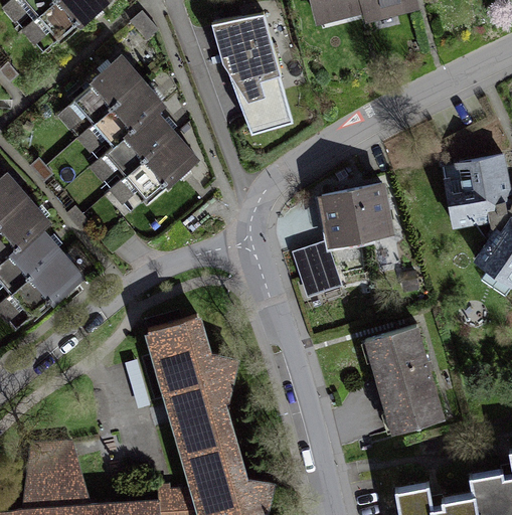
[(18,0),(53,41),(83,16),(103,0),(18,0)]
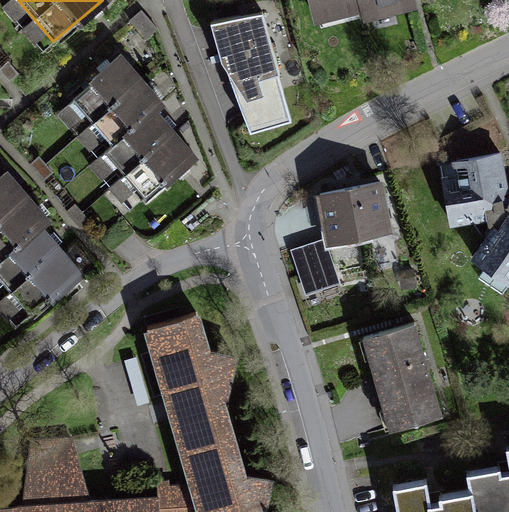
[(307,0),(314,28),(365,17),(361,0),(307,0)]
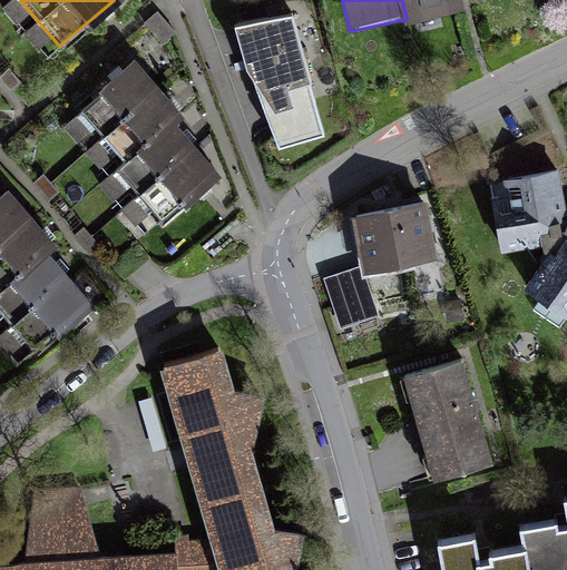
[(402,0),(407,19),(409,30),(467,17),(463,0),(462,0),(402,0)]
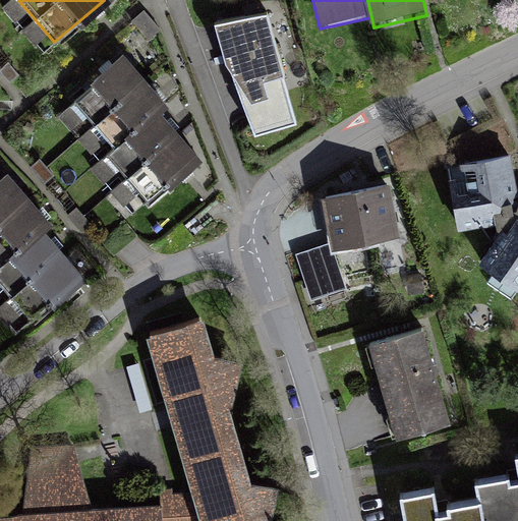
[(250,136),(310,121),(282,10),(221,26),(231,65),(250,136)]
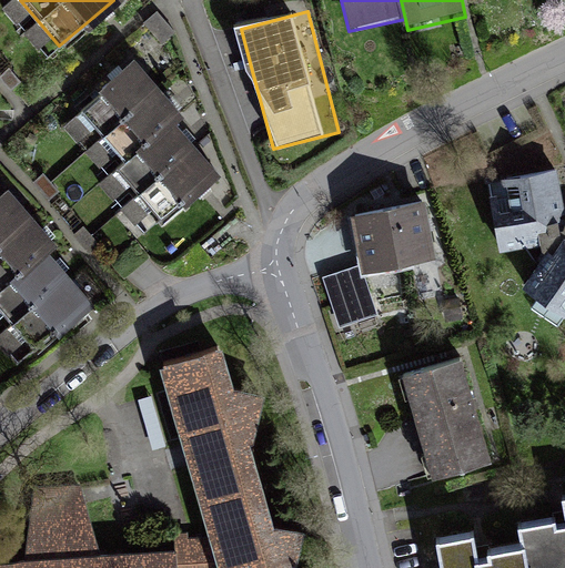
[(150,121),(127,70),(94,84),(70,95),(132,231),(163,216),(189,205),(172,168),(150,121)]
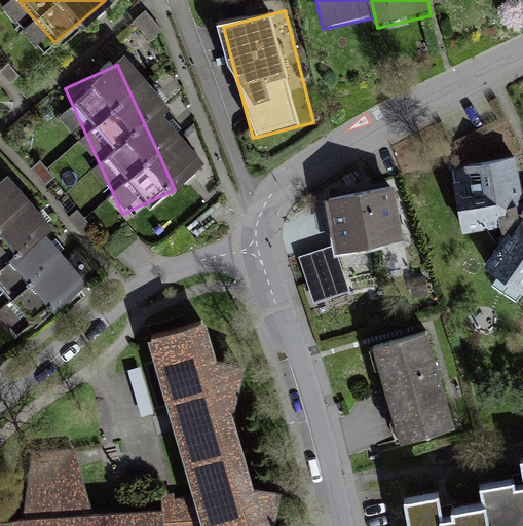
[(522,199),(514,159),(449,172),(460,233),(503,225),(513,229),(483,272),(522,299),(522,199)]
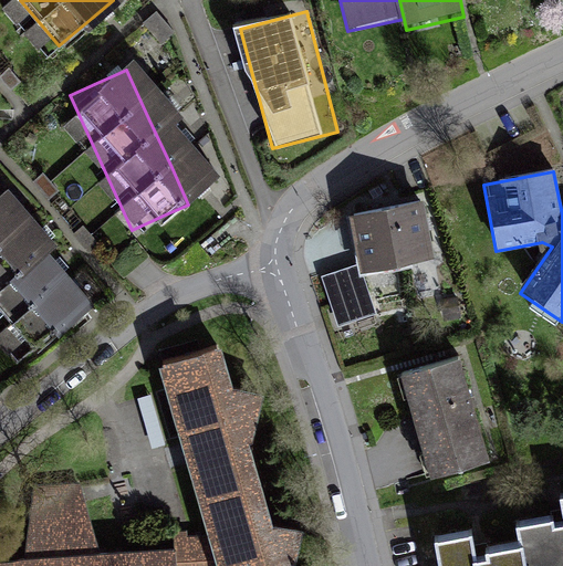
[(37,231),(10,196),(0,202),(0,313),(24,346),(55,324),(89,299),(61,263),(37,231)]
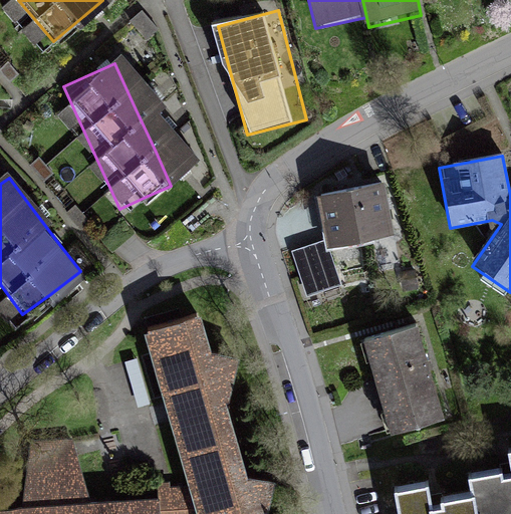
[(377,183),(319,196),(325,220),(331,249),(390,236),(377,183)]
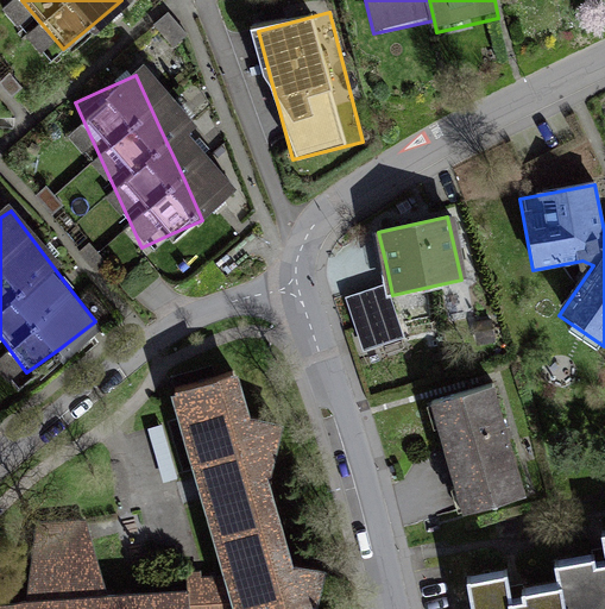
[(383,280),(342,293),(360,346),(401,333),(383,280)]
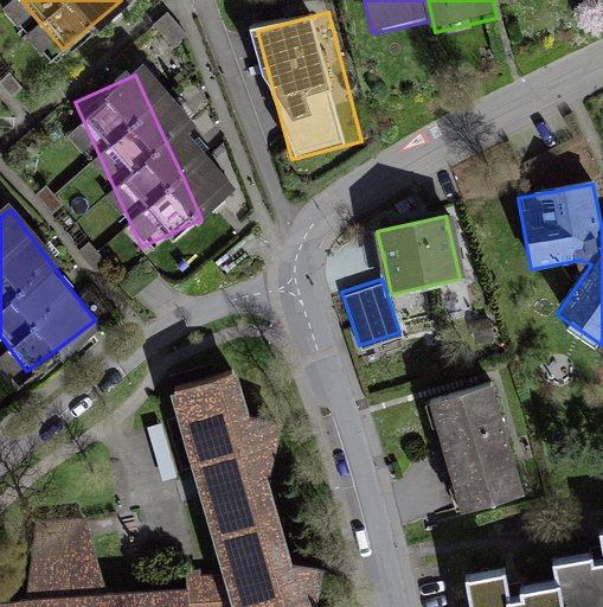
[(308,606),(322,560),(288,547),(264,466),(278,413),(247,402),(237,368),(174,385),(203,486),(237,606),(308,606)]
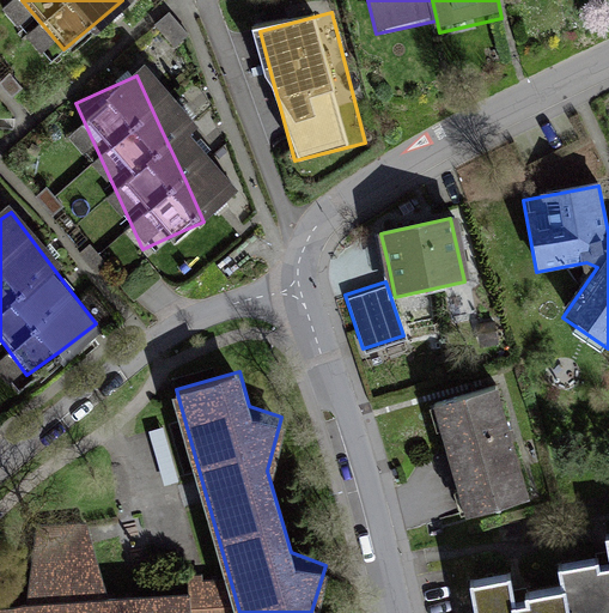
[(460,514),(522,498),(504,422),(495,389),(433,404),(460,514)]
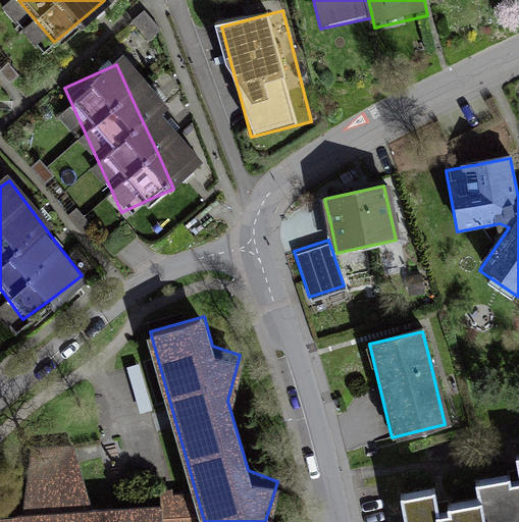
[(24,515),(0,516),(0,521),(162,521),(163,508),(94,511),(75,446),(30,449),(24,515)]
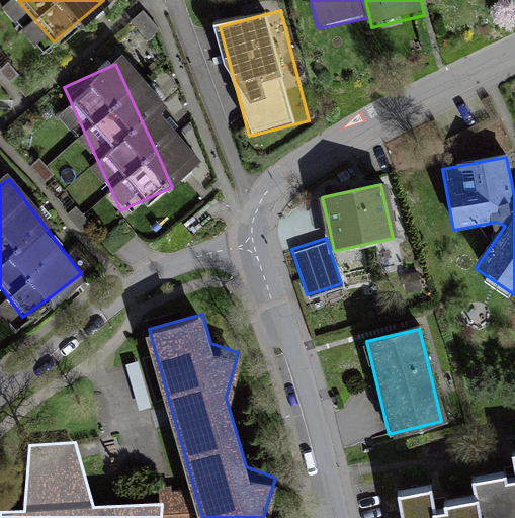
[(395,498),(398,517),(514,517),(514,451),(510,452),(514,473),(468,483),(471,501),(447,505),(430,509),(427,492),(395,498)]
